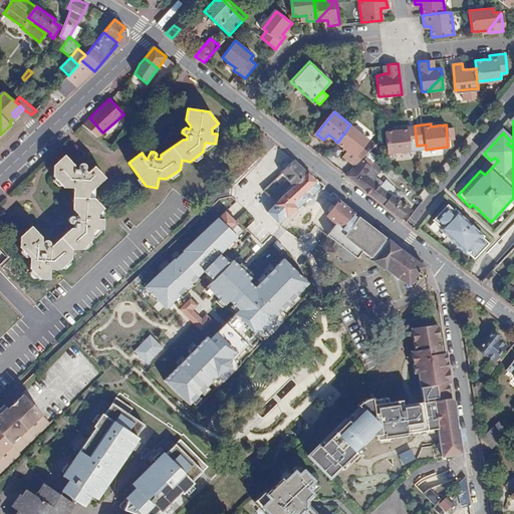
[(359,163),(374,143),(350,124),(337,143),(345,149),(348,151),(346,154),(344,156),(356,166),(359,163)]
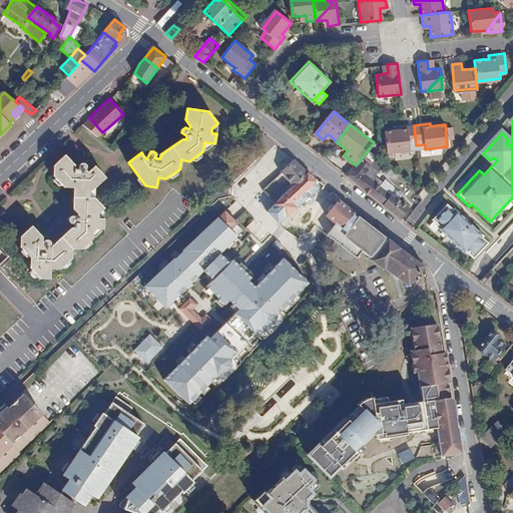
[(389,130),(384,131),(386,153),(409,150),(409,145),(416,145),(414,125),(399,127),(399,129),(389,130)]
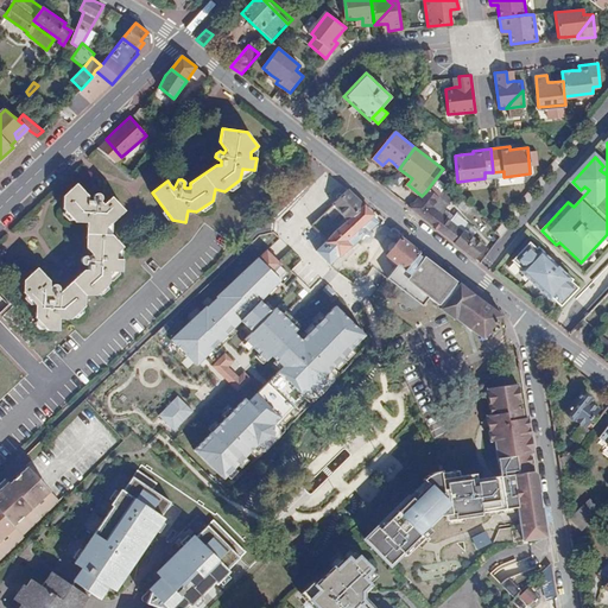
[(128,172),(135,178),(141,170),(134,165),(128,172)]
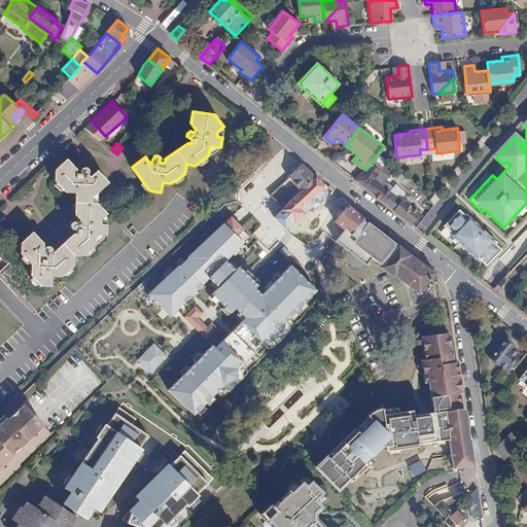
[(81,169),(80,174),(76,174),(76,169),(66,159),(55,170),(55,180),(66,192),(75,192),(74,214),(79,220),(77,222),(75,222),(72,223),(71,227),(74,230),(77,230),(76,234),(73,234),(53,253),(50,252),(50,249),(48,246),(45,247),(43,248),(43,243),(33,232),(21,243),(21,253),(31,264),(31,275),(41,286),(51,286),(51,275),(63,276),(74,265),(74,255),(83,255),(95,245),(95,235),(106,235),(106,224),(100,224),(101,219),(107,213),(97,204),(92,203),(92,197),(97,191),(98,192),(108,182),(98,170),(90,177),(88,174),(89,172),(88,170),(84,168),(81,169)]
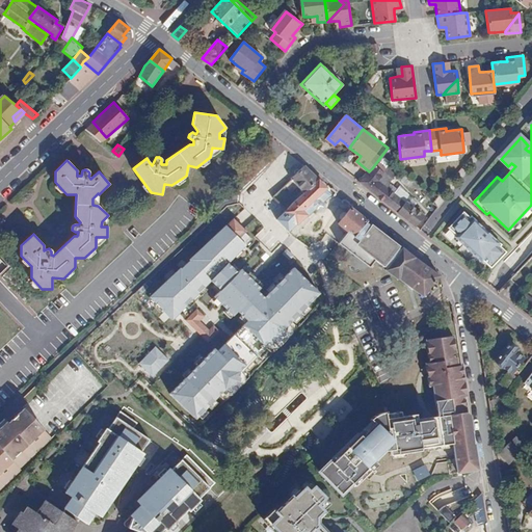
[(318,180),(308,168),(304,166),(290,179),(303,193),(318,180)]
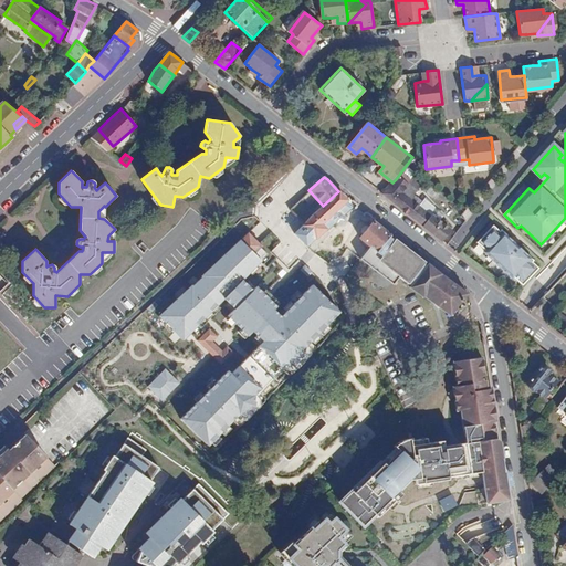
[(408,185),(398,177),(396,179),(392,182),(383,194),(441,241),(450,229),(432,215),(430,216),(418,206),(421,201),(413,195),(417,190),(409,184),(408,185)]
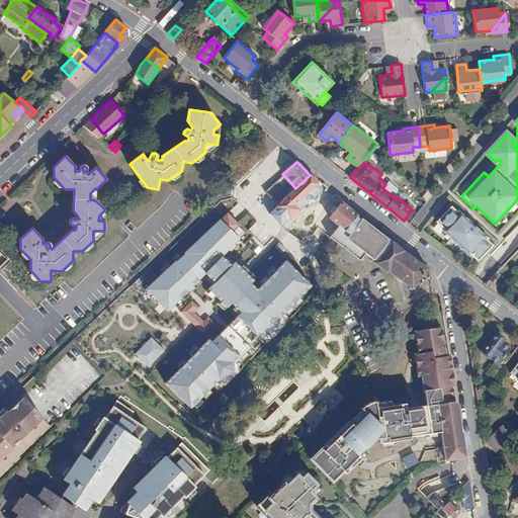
[(317,183),(310,175),(295,188),(284,199),(277,206),(280,208),(289,219),(298,209),(294,204),(317,183)]
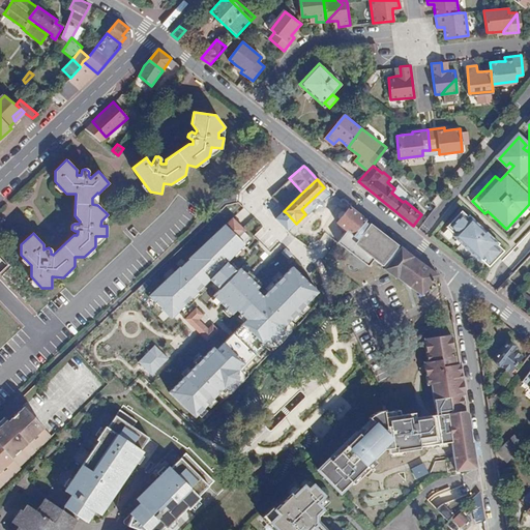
[(347,231),(353,235),(365,221),(350,208),(336,223),(347,231)]
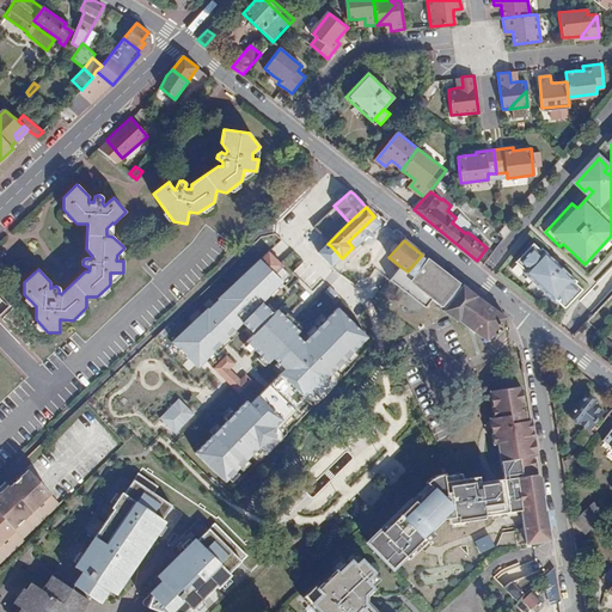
[(331,246),(328,244),(322,251),(325,254),(331,246)]
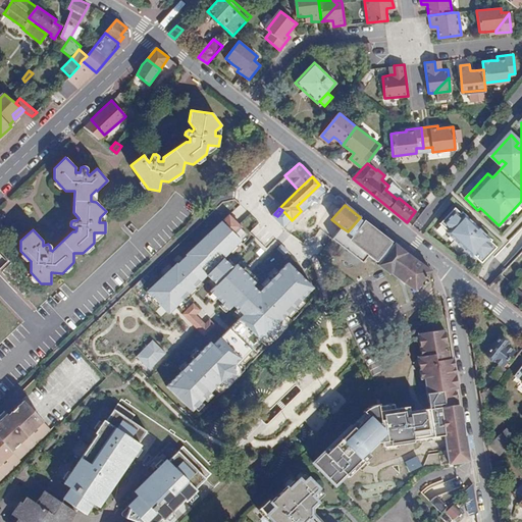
[(449,230),(447,232),(472,257),(474,255),(482,263),(497,248),(490,242),(491,241),(462,212),(461,213),(455,208),(440,223),(449,230)]
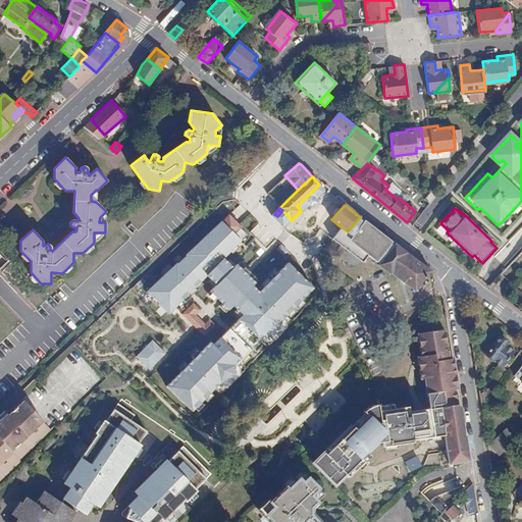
[(394,276),(415,292),(430,272),(395,243),(394,244),(370,224),(360,217),(348,231),(342,227),(332,239),(362,263),(368,256),(377,265),(377,266),(378,267),(380,266),(392,275),(392,276),(393,277),(394,276)]
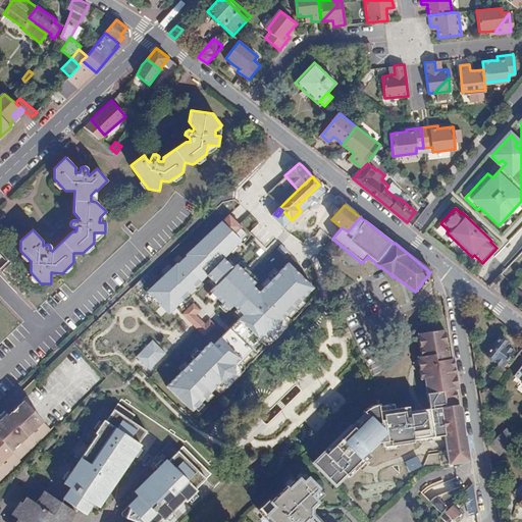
[(247,242),(223,219),(151,293),(174,315),(211,277),(229,259),(247,242)]
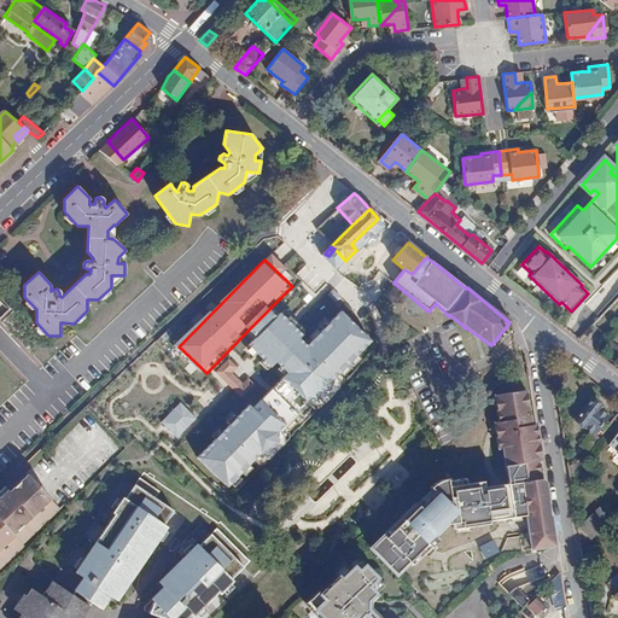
[(379,272),(372,283),(379,289),(388,278),(379,272)]
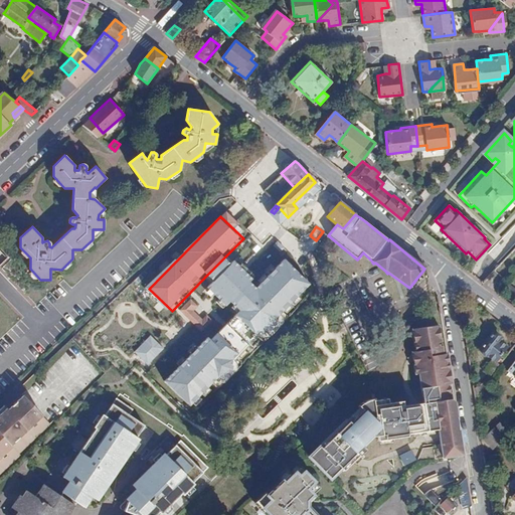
[(226,255),(208,274),(216,283),(234,265),(226,255)]
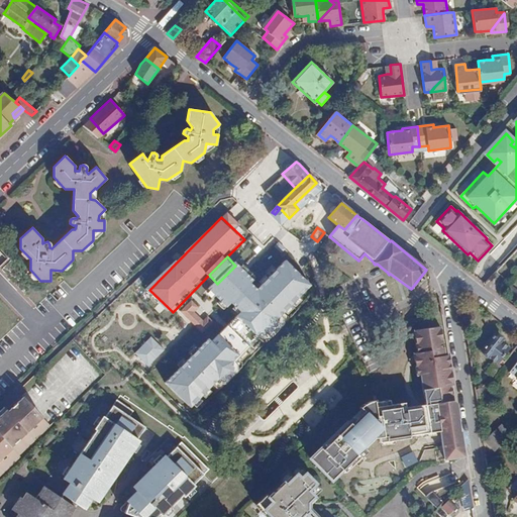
[(235,266),(217,284),(209,292),(234,319),(166,382),(194,411),(222,382),(227,386),(242,372),(241,360),(317,287),(288,261),(262,288),(257,284),(259,280),(239,261),(235,266)]
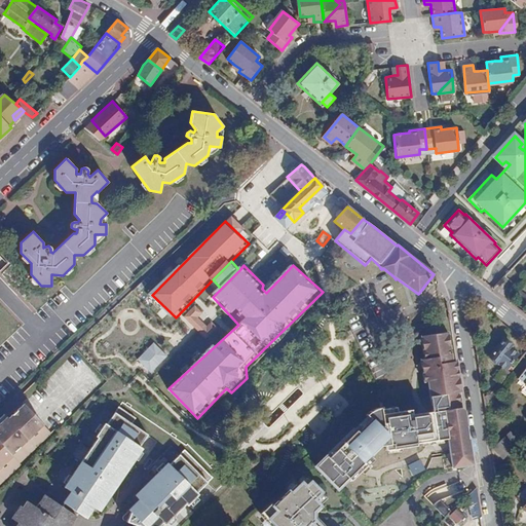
[(515,297),(524,304),(525,302),(525,295),(520,290),(515,297)]
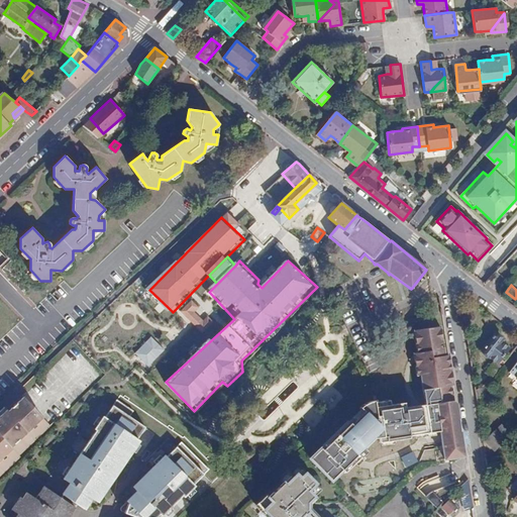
[(192,299),(180,311),(196,326),(202,319),(195,312),(200,307),(192,299)]
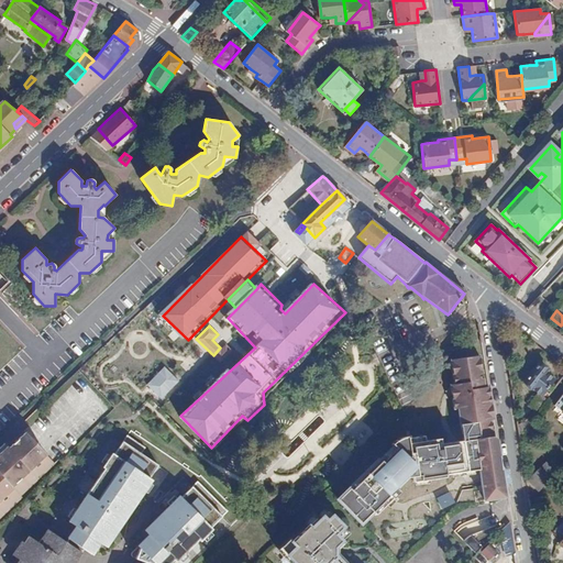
[(367,517),(367,516),(373,511),(375,515),(385,505),(393,498),(399,492),(396,488),(408,477),(414,476),(415,482),(446,476),(446,474),(479,468),(485,499),(505,496),(501,474),(501,467),(497,438),(493,434),(490,418),(494,418),(489,385),(483,385),(481,371),(483,371),(481,353),(451,359),(454,383),(451,383),(454,407),(459,407),(464,439),(459,441),(441,443),(441,438),(426,440),(424,434),(408,438),(407,435),(406,435),(405,435),(404,435),(404,437),(403,437),(401,437),(400,437),(400,438),(399,438),(398,438),(398,439),(397,439),(396,439),(396,440),(395,440),(395,441),(394,441),(394,442),(393,442),(393,443),(392,443),(396,448),(382,461),(378,459),(338,499),(361,523),(367,517)]
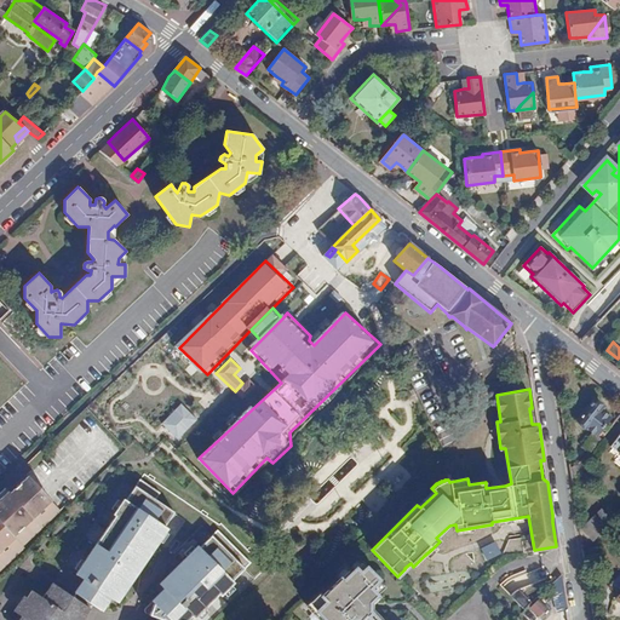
[(593,401),(578,420),(593,432),(597,436),(610,418),(602,412),(603,408),(593,401)]
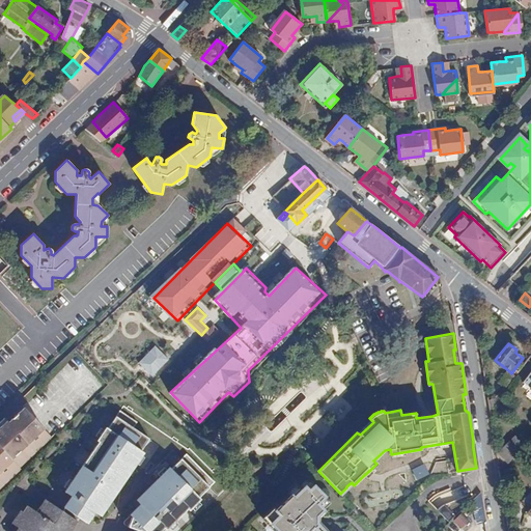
[(170,361),(156,347),(141,362),(154,375),(170,361)]
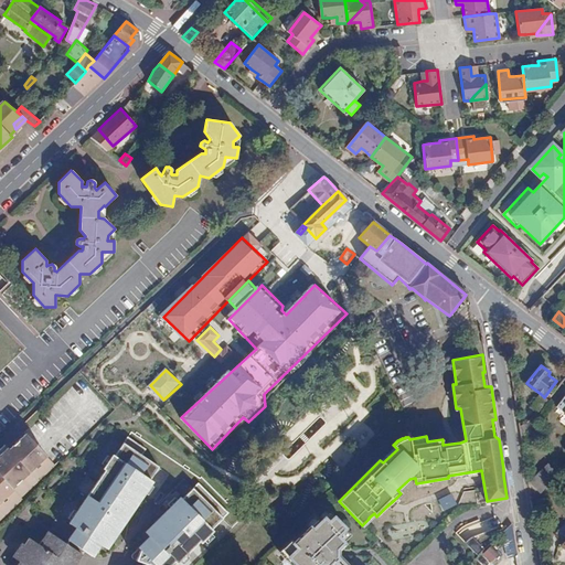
[(530,407),(536,413),(547,400),(544,397),(541,394),(530,407)]
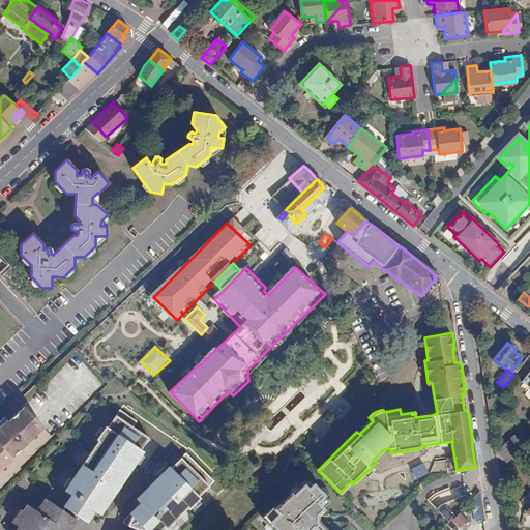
[(0,489),(22,469),(21,468),(51,437),(22,409),(7,424),(3,420),(0,422),(0,429),(0,430),(0,429),(0,489)]
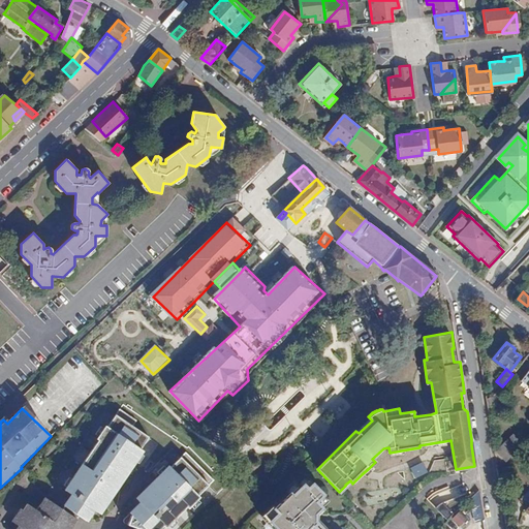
[(105,516),(153,439),(118,416),(69,493),(75,497),(69,507),(93,523),(100,514),(105,516)]
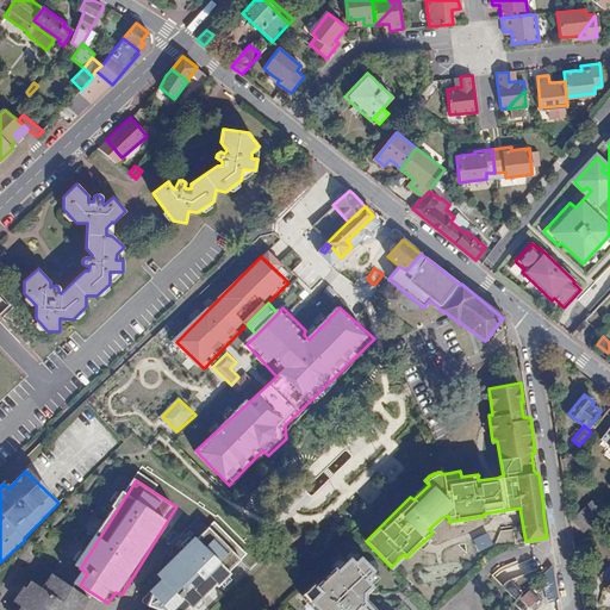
[(592,502),(578,515),(591,527),(604,514),(592,502)]
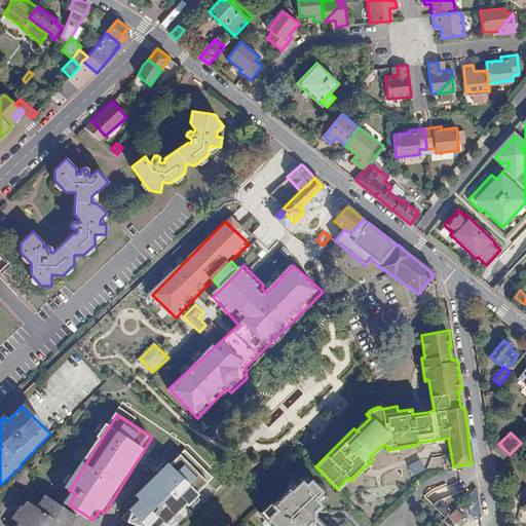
[(140,501),(123,519),(141,525),(165,525),(168,524),(170,525),(215,479),(184,451),(138,497),(140,501)]
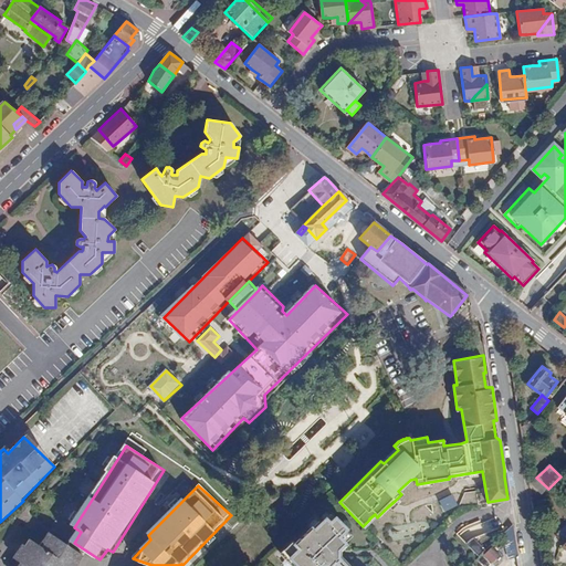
[(350,536),(326,512),(283,554),(294,565),(343,565),(336,558),(336,551),(350,536)]
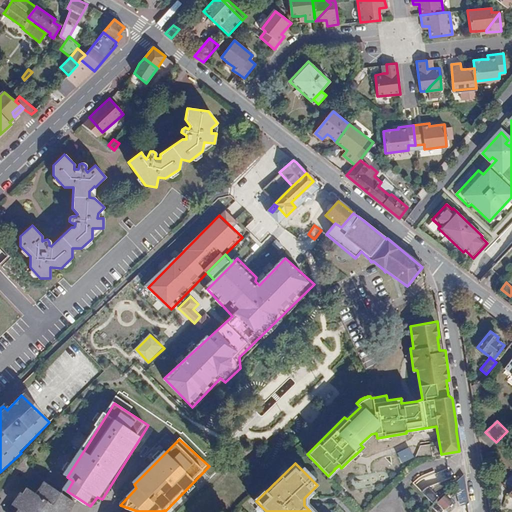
[(465,491),(462,473),(452,483),(455,494),(465,491)]
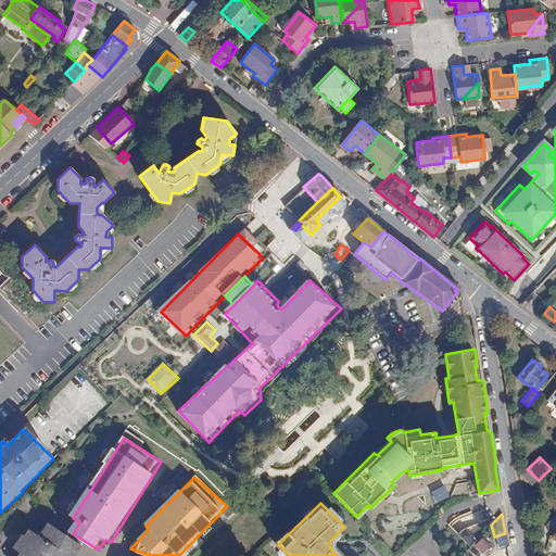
[(73,555),(80,545),(50,525),(41,538),(29,530),(16,550),(23,555),(21,555),(73,555)]
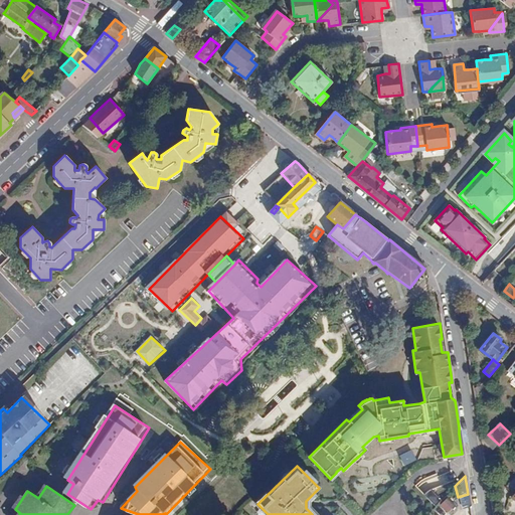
[(443,500),(433,490),(425,496),(437,506),(443,500)]
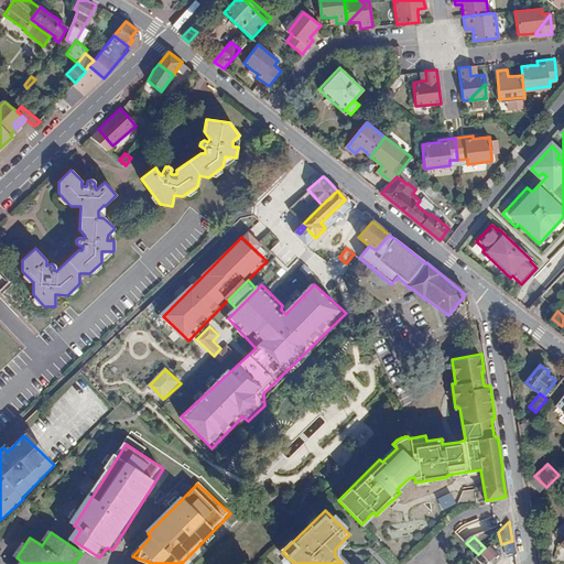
[(512,541),(501,544),(503,555),(514,552),(512,541)]
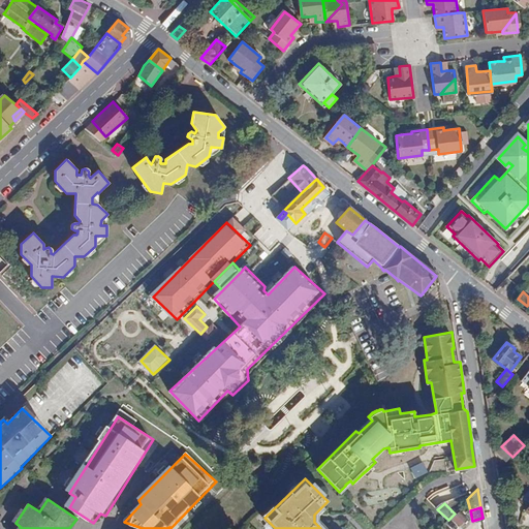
[(453,518),(461,528),(469,522),(462,511),(453,518)]
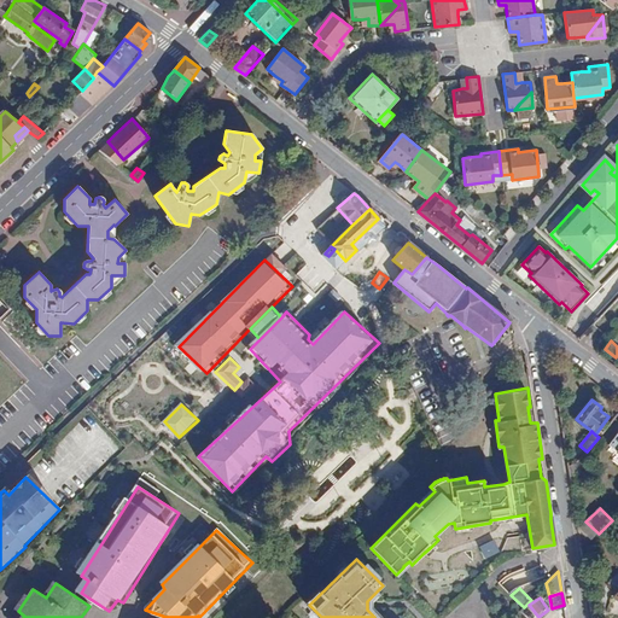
[(524,607),(513,617),(530,617),(532,616),(524,607)]
